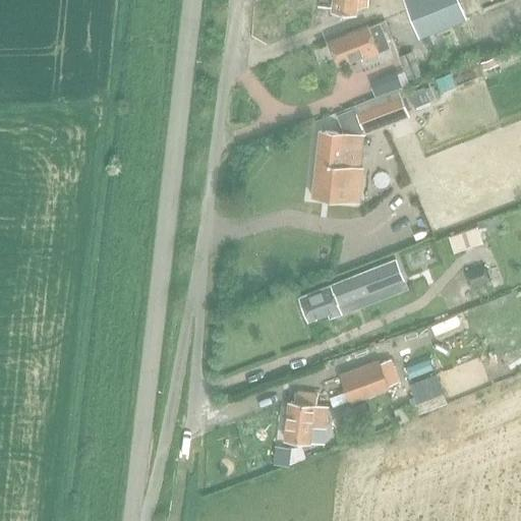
[(333,0),(333,8),(356,11),(357,4),(366,5),(366,0),(333,0)]
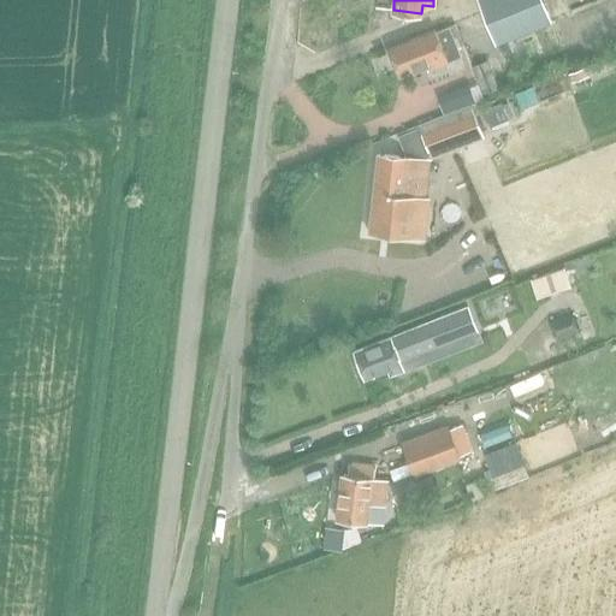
[(495,42),(521,31),(509,1),(484,12),(495,42)]
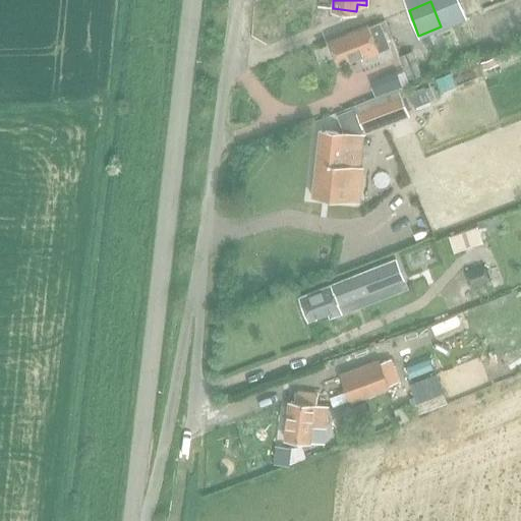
[(368,24),(330,40),(340,62),(362,53),(364,57),(390,47),(387,38),(380,21),(380,19),(368,24)]
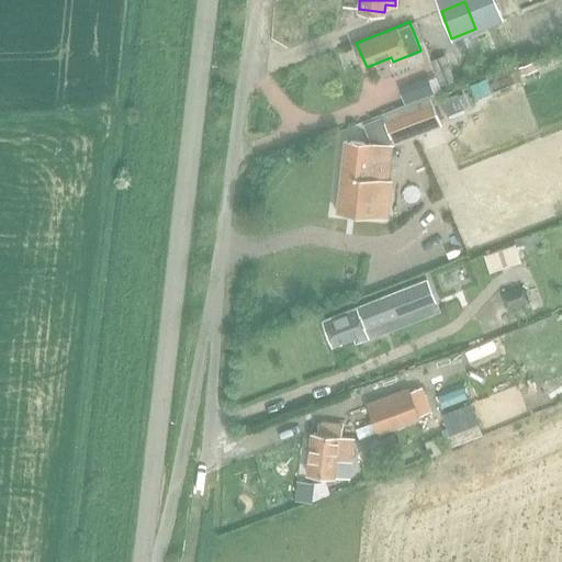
[(415,21),(409,23),(417,41),(422,38),(415,21)]
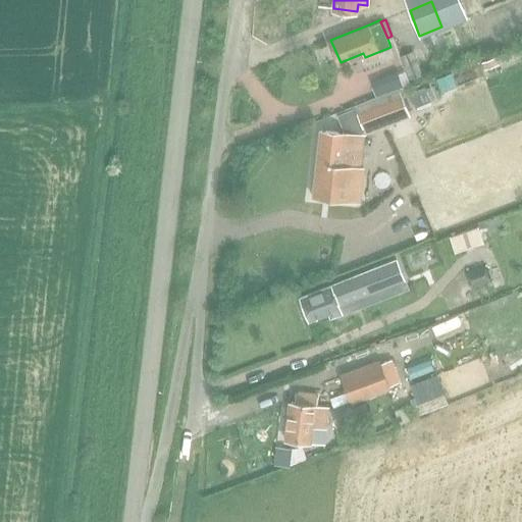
[(409,79),(421,74),(412,50),(400,55),(409,79)]
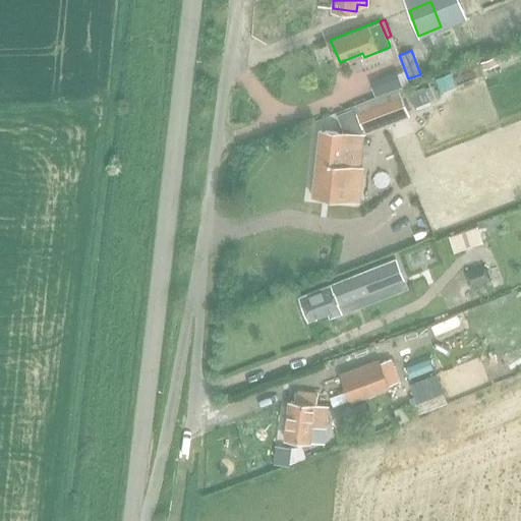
[(396,70),(383,76),(389,91),(402,85),(396,70)]
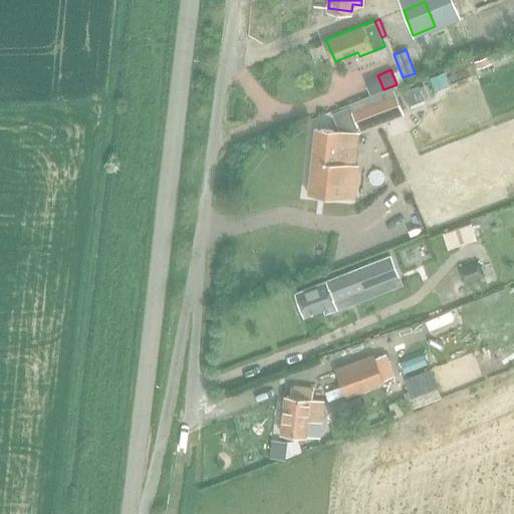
[(444,71),(428,77),(434,90),(449,84),(444,71)]
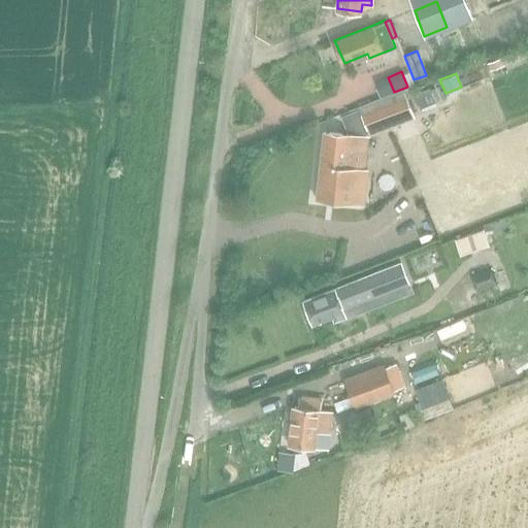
[(422,106),(434,101),(429,89),(417,94),(422,106)]
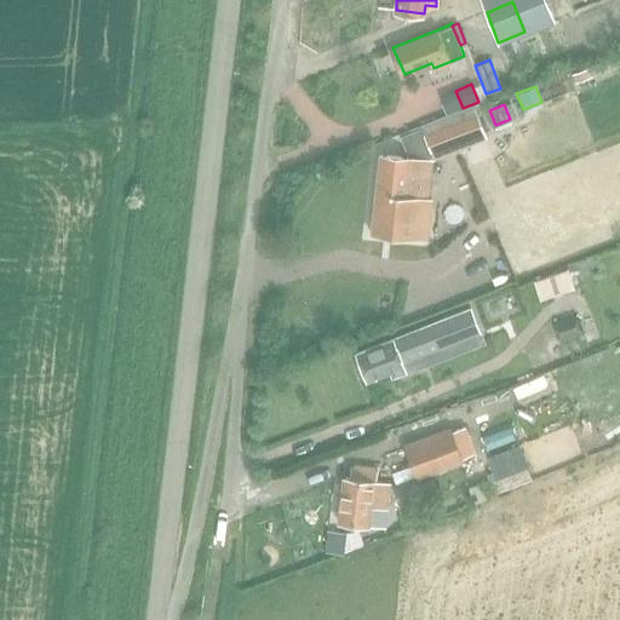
[(451,108),(438,113),(441,119),(453,114),(451,108)]
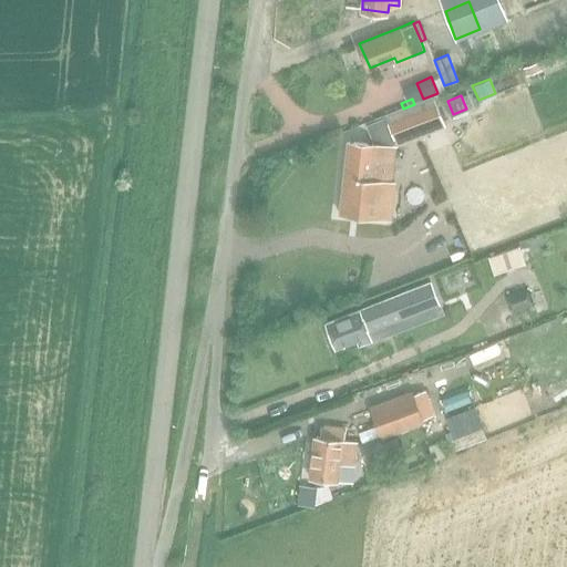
[(395,138),(443,120),(436,104),(390,123),(395,138)]
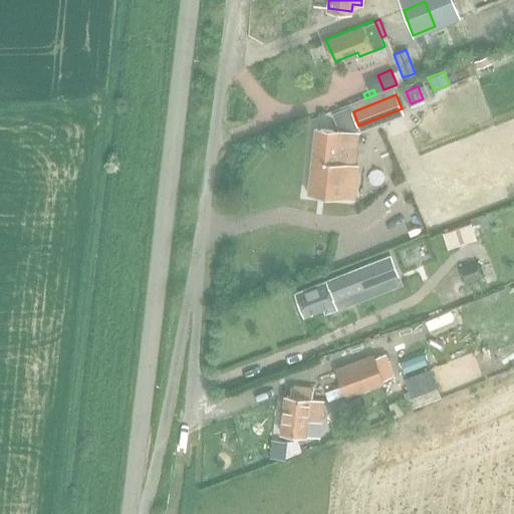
[(358,133),(357,127),(349,106),(334,113),(341,131),(314,127),(307,193),(343,196),(347,164),(355,164),(358,133)]
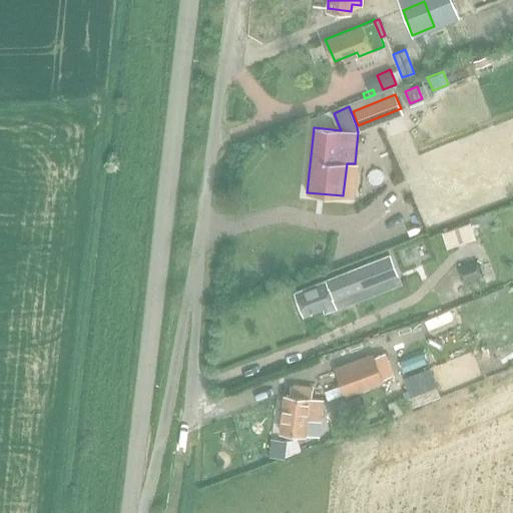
[(447,246),(475,236),(470,223),(442,232),(447,246)]
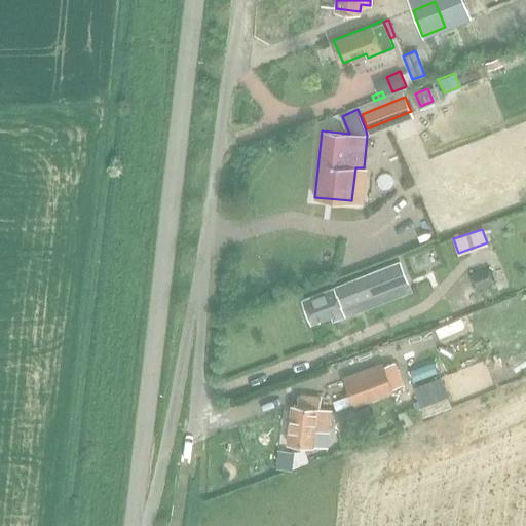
[(400,261),(380,268),(304,298),(313,322),(331,314),(333,320),(347,313),(343,305),(407,280),(400,261)]
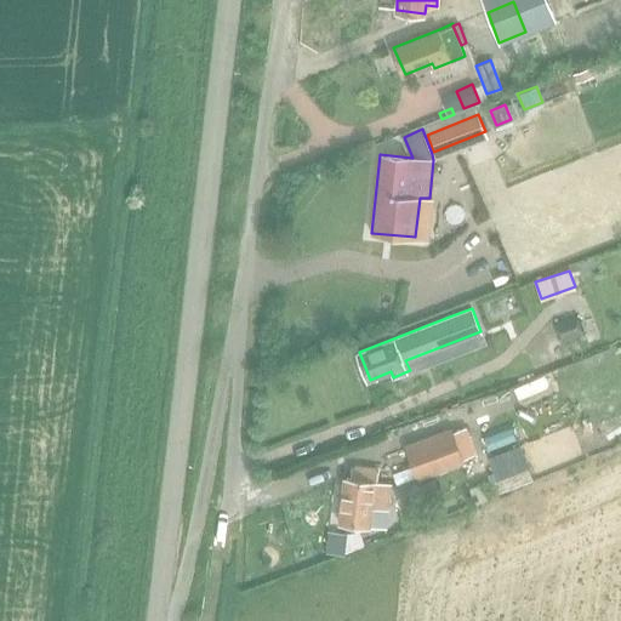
[(560,342),(584,334),(576,315),(553,324),(560,342)]
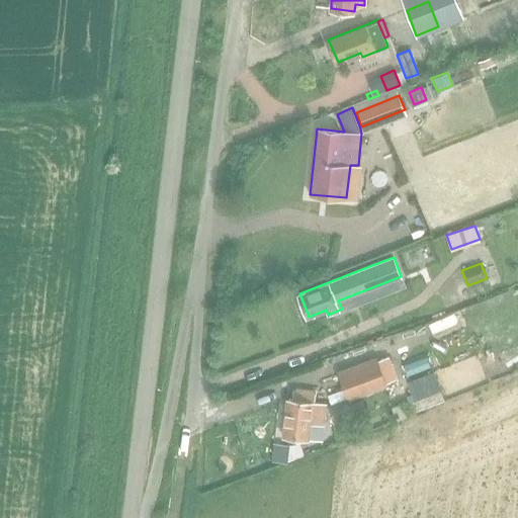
[(385,355),(337,373),(345,397),(346,399),(395,379),(385,355)]
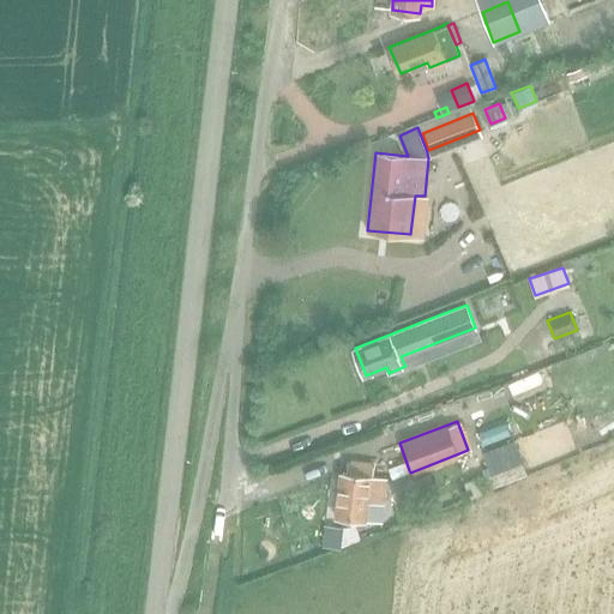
[(599,431),(587,435),(591,446),(602,441),(599,431)]
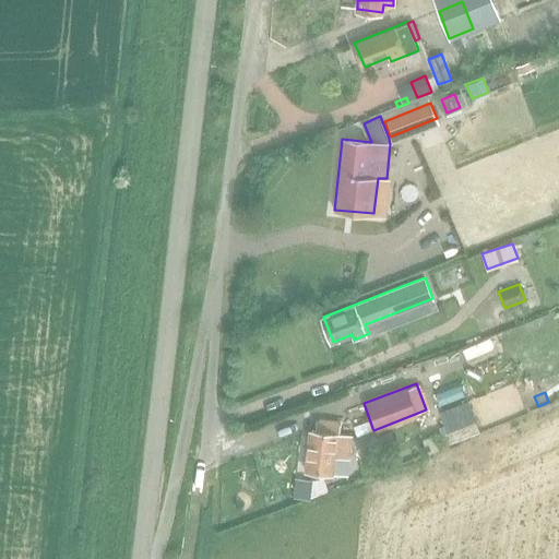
[(444,431),(477,419),(470,400),(437,412),(444,431)]
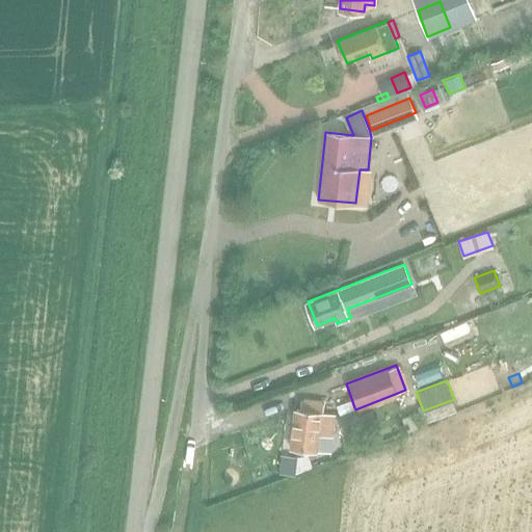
[(371,408),(360,414),(364,424),(375,420),(371,408)]
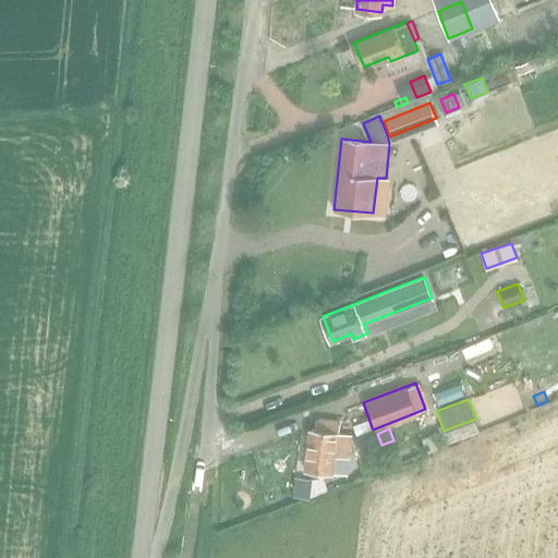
[(308,429),(304,469),(332,472),(347,474),(351,435),(337,433),(308,429)]
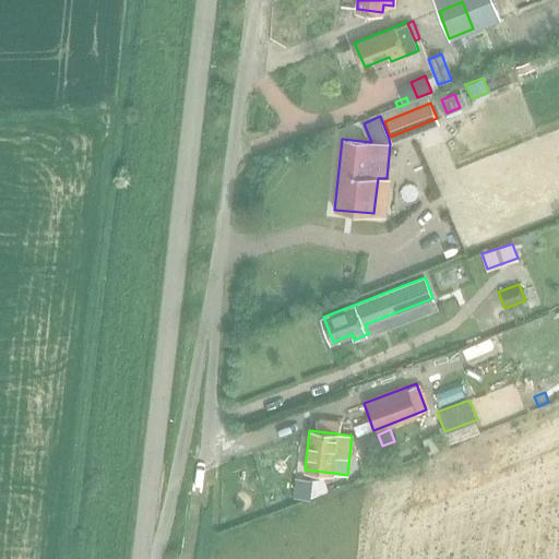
[(371,431),(354,437),(360,455),(378,450),(371,431)]
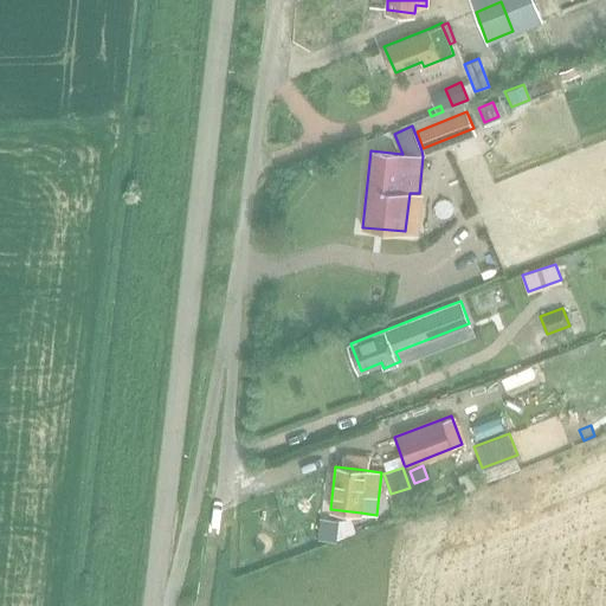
[(391,536),(382,594),(417,598),(425,541),(391,536)]
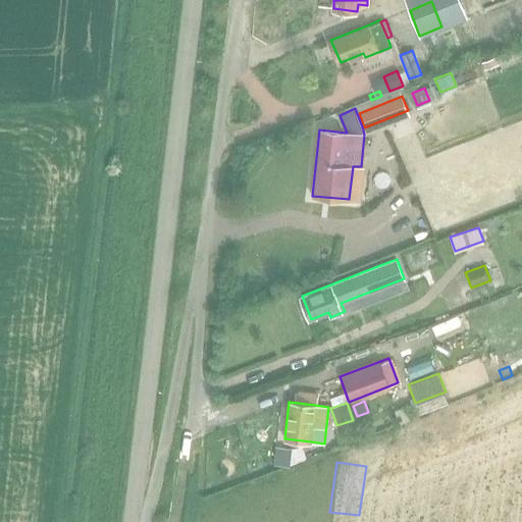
[(366,466),(359,515),(389,519),(396,470),(366,466)]
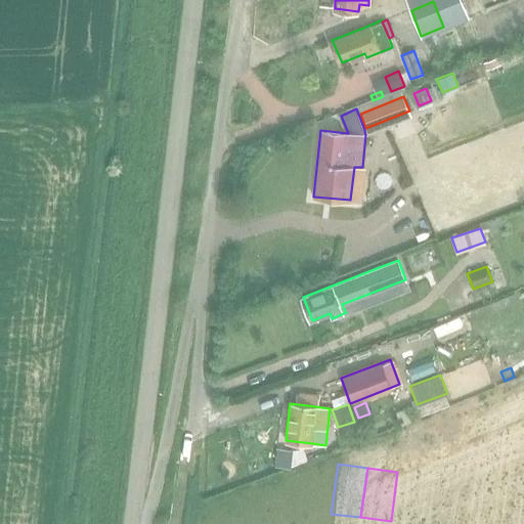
[(418,474),(411,523),(413,523),(441,523),(447,478),(418,474)]
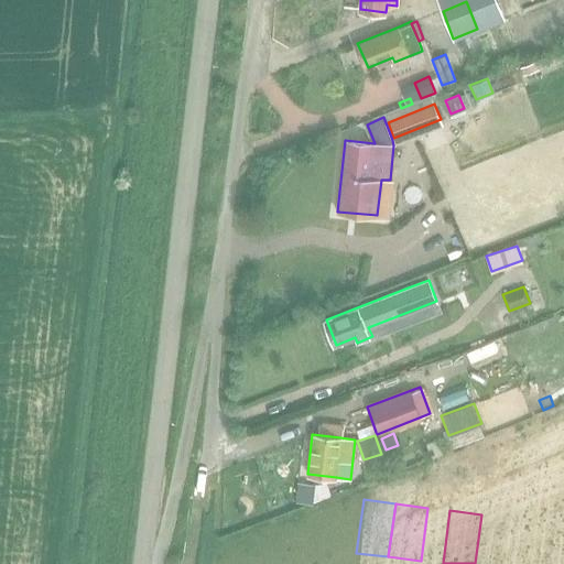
[(481,514),(475,563),(508,563),(514,519),(481,514)]
